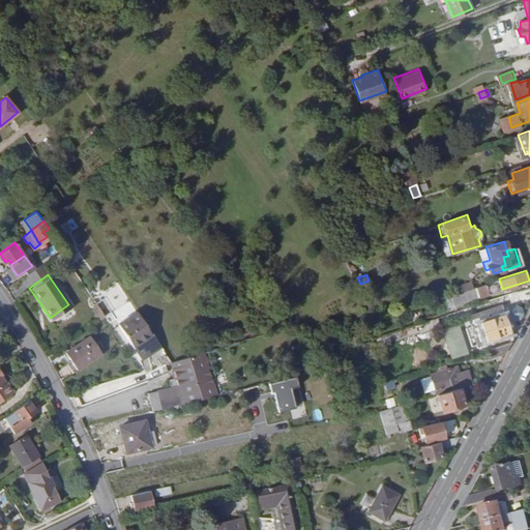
[(2,283),(6,288),(17,281),(13,275),(2,283)]
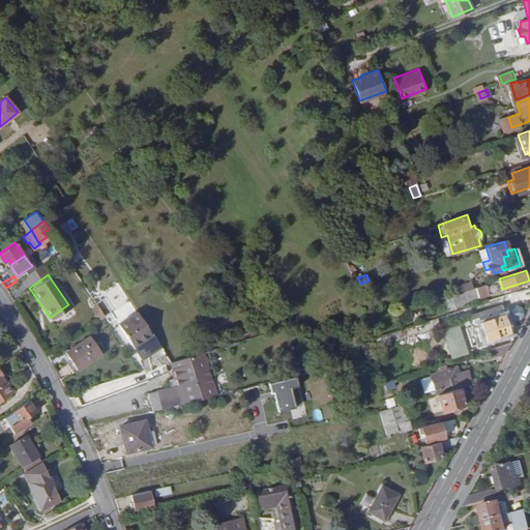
[(464,289),(476,285),(474,281),(463,284),(464,289)]
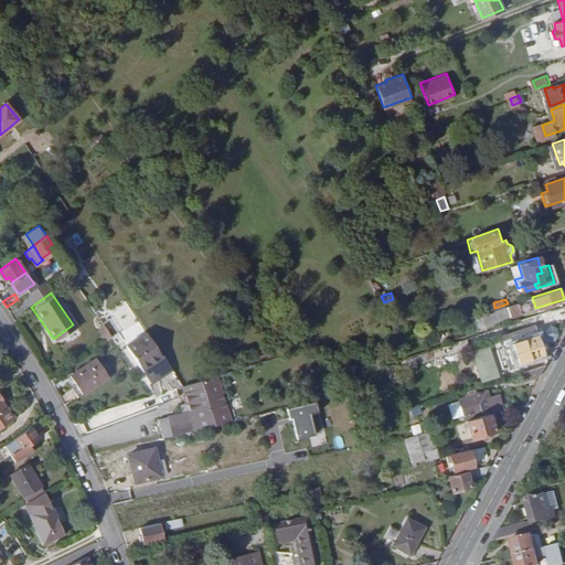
[(478,326),(522,311),(519,301),(475,316),(478,326)]
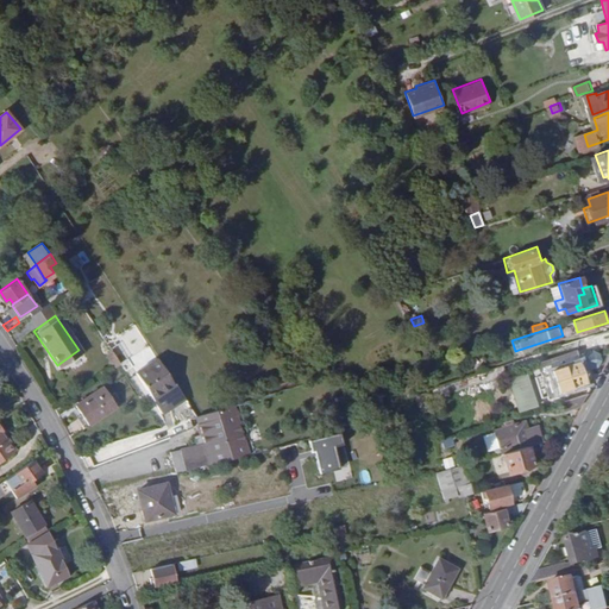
[(557,391),(585,383),(578,353),(576,349),(557,355),(558,362),(550,364),(557,391)]
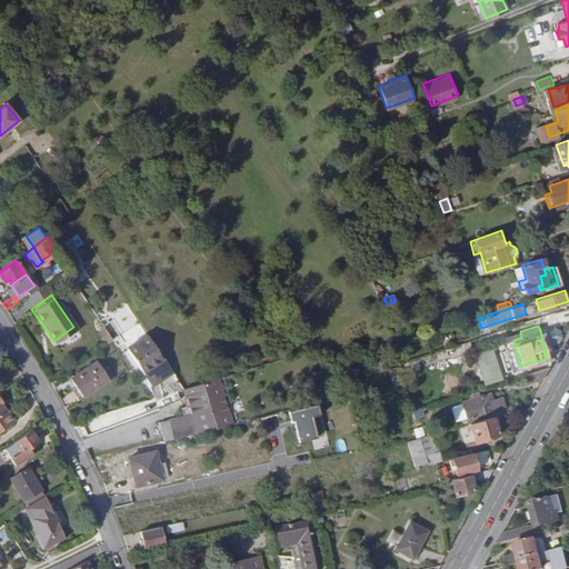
[(553,327),(540,330),(547,358),(548,359),(551,359),(552,356),(550,349),(551,346),(558,345),(561,338),(559,330),(553,327)]
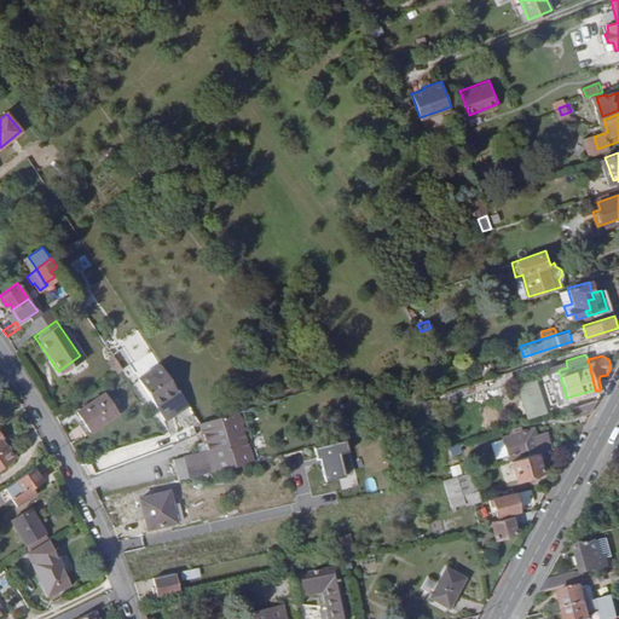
[(167,403),(180,394),(167,374),(154,383),(167,403)]
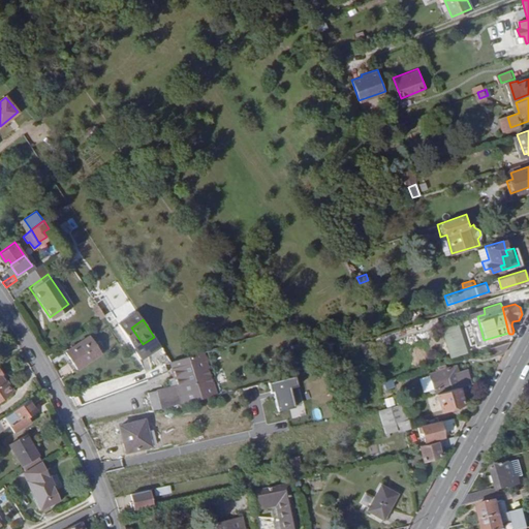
[(460,356),(476,352),(467,319),(450,324),(460,356)]
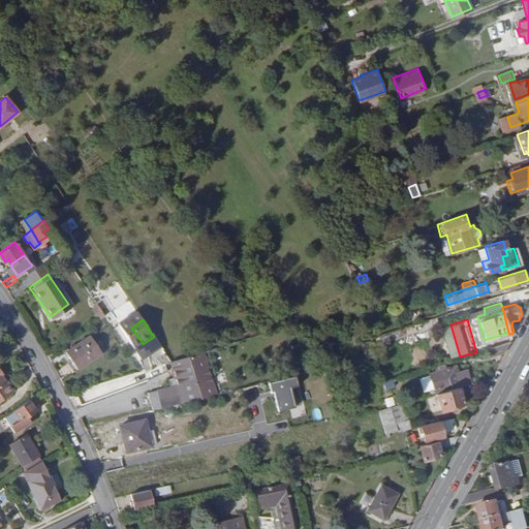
[(494,346),(511,340),(509,334),(508,333),(484,340),(487,348),(494,346)]
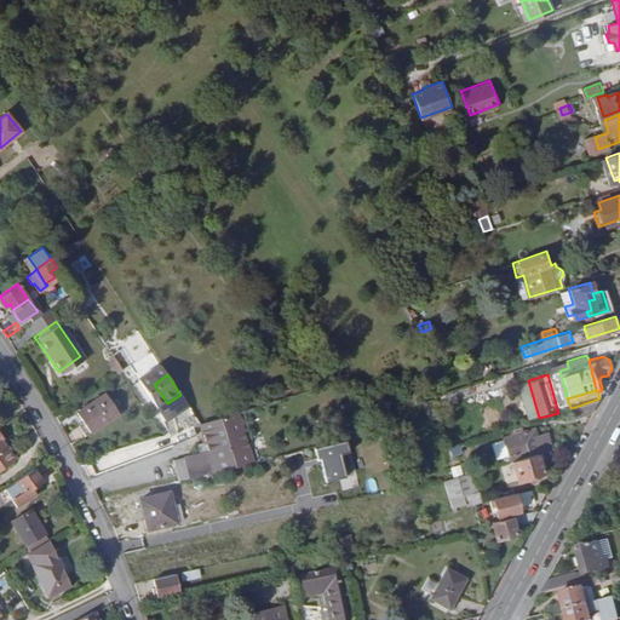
[(176,417),(191,406),(183,392),(181,395),(167,403),(176,417)]
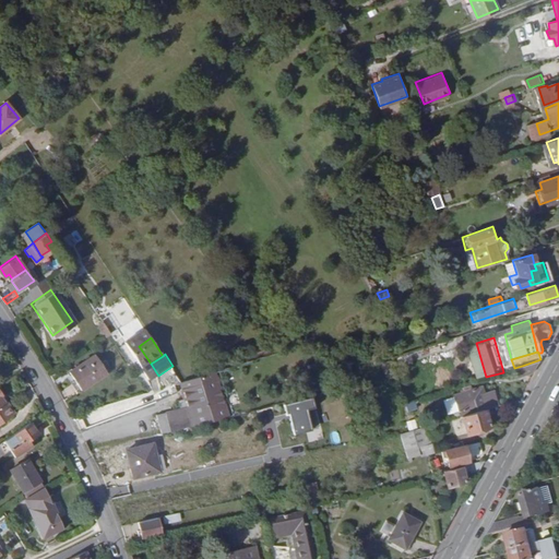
[(98,355),(95,357),(106,375),(109,371),(98,355)]
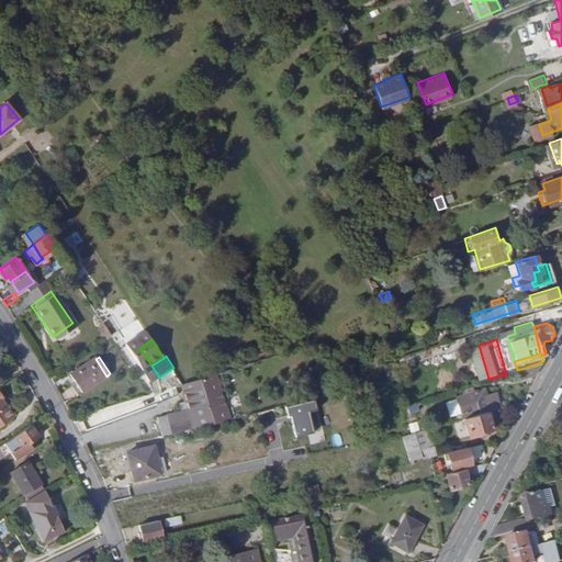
[(77,371),(87,389),(107,377),(96,359),(77,371)]
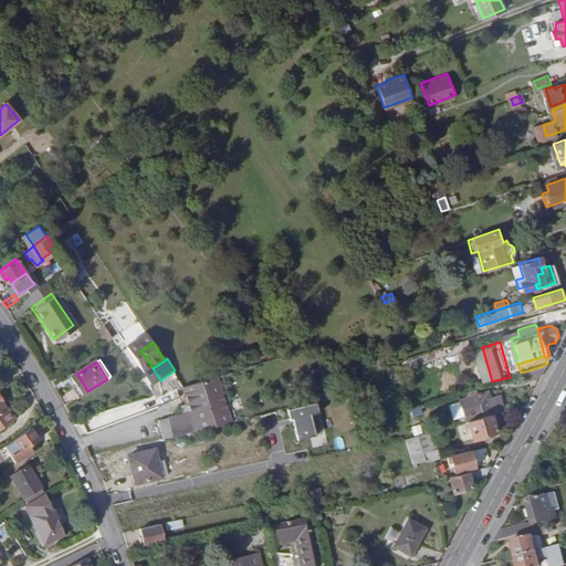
[(547,364),(528,370),(531,378),(541,376),(547,364)]
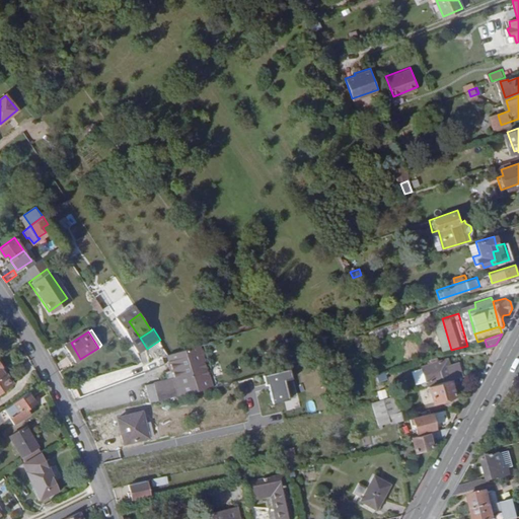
[(77,362),(80,359),(71,343),(66,347),(77,362)]
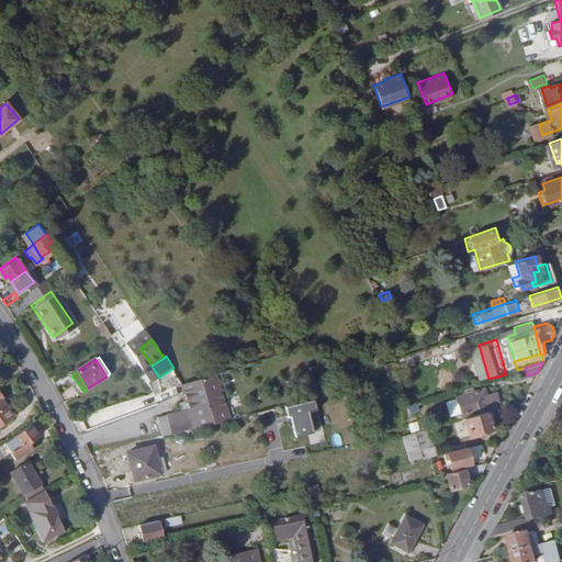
[(186,391),(221,380),(220,373),(184,384),(186,391)]
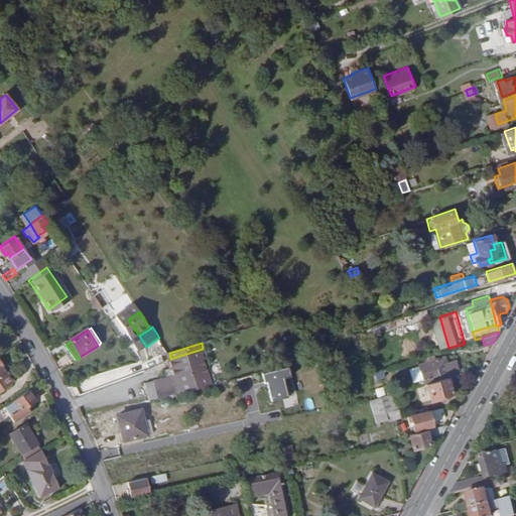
[(172,365),(205,355),(204,349),(203,349),(170,359),(172,365)]
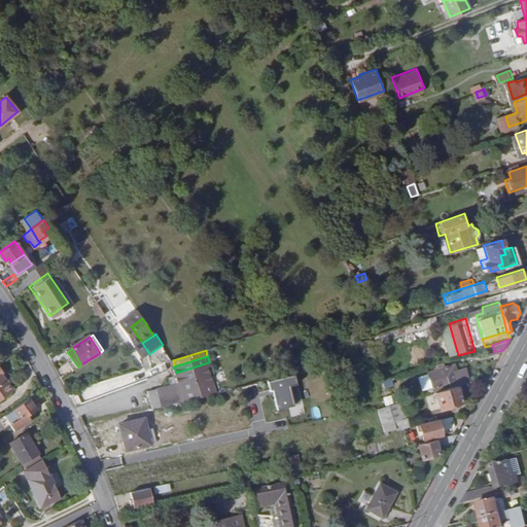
[(160,390),(160,392),(213,378),(209,362),(176,373),(179,385),(160,390)]
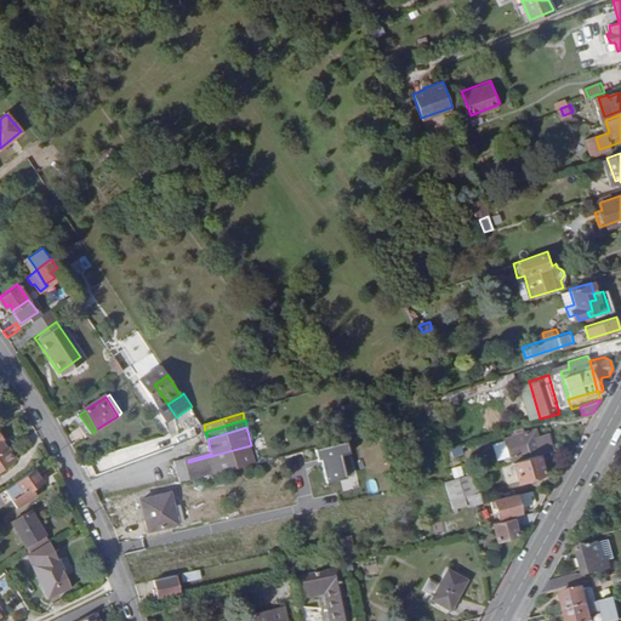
[(449,446),(472,440),(469,428),(446,436),(449,446)]
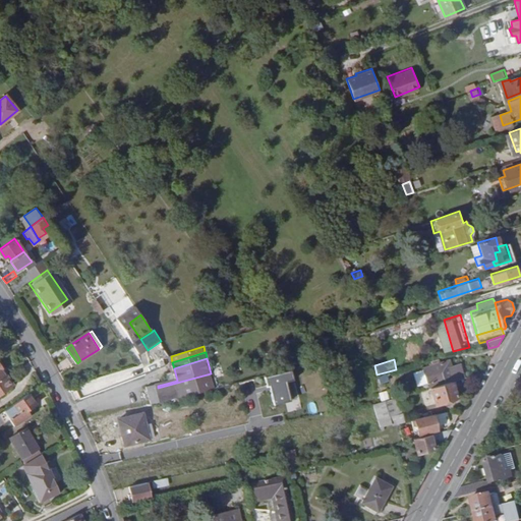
[(1,368),(3,367),(0,361),(0,393),(14,383),(8,373),(4,373),(1,368)]
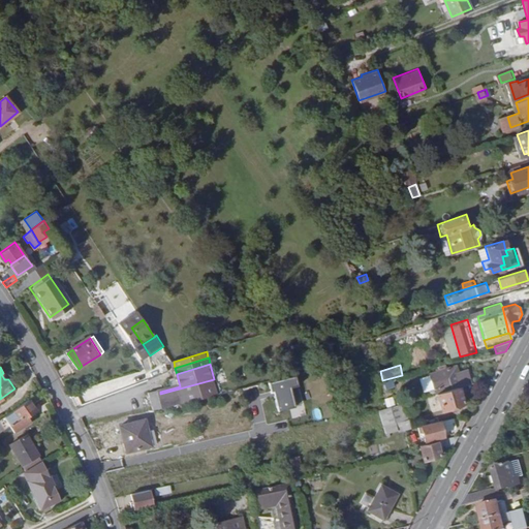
[(428,396),(436,393),(458,387),(469,384),(466,370),(458,372),(457,367),(445,370),(439,372),(429,374),(430,377),(432,389),(426,390),(428,396)]
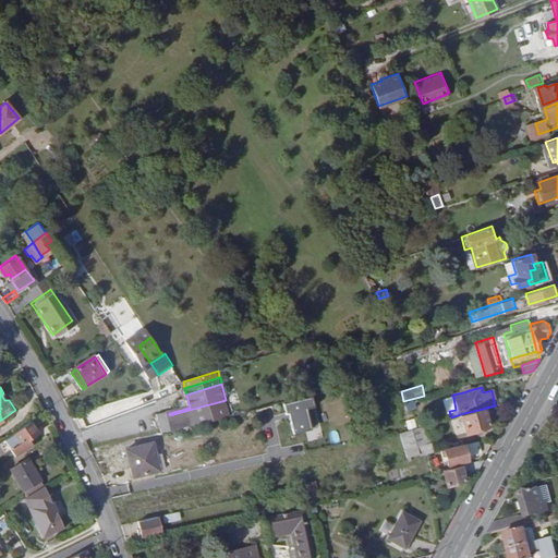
[(312,429),(329,425),(324,404),(332,402),(329,392),(302,399),(304,409),(306,408),(307,408),(310,413),(307,413),(312,429)]
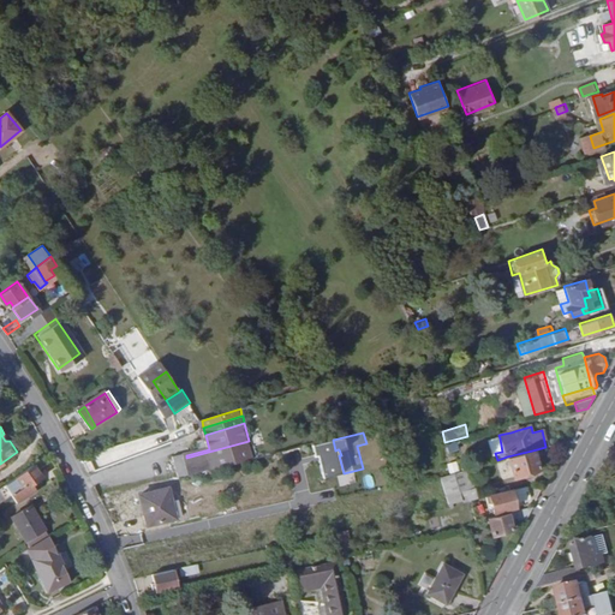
[(502,452),(500,439),(490,441),(494,454),(495,453),(502,452)]
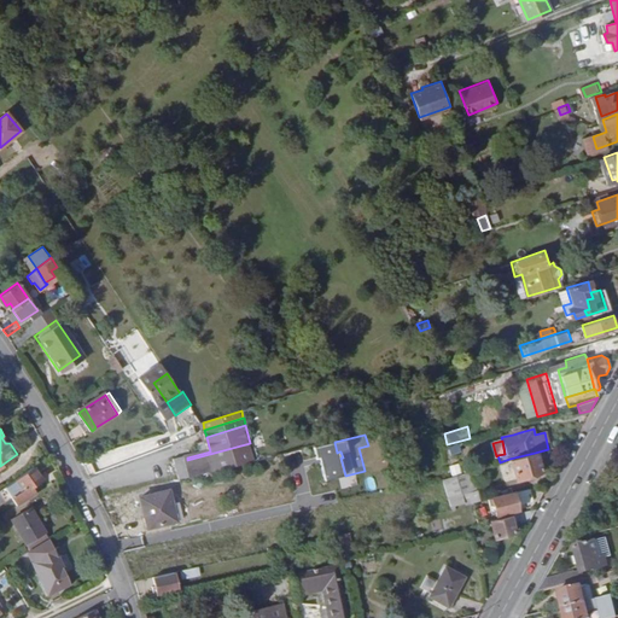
[(185,478),(255,460),(250,443),(187,460),(188,462),(181,464),(185,478)]
